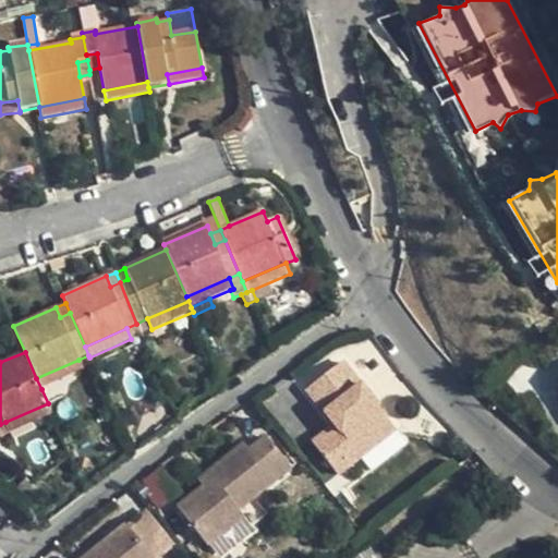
[(83,371),(79,360),(36,378),(41,389),(83,371)]
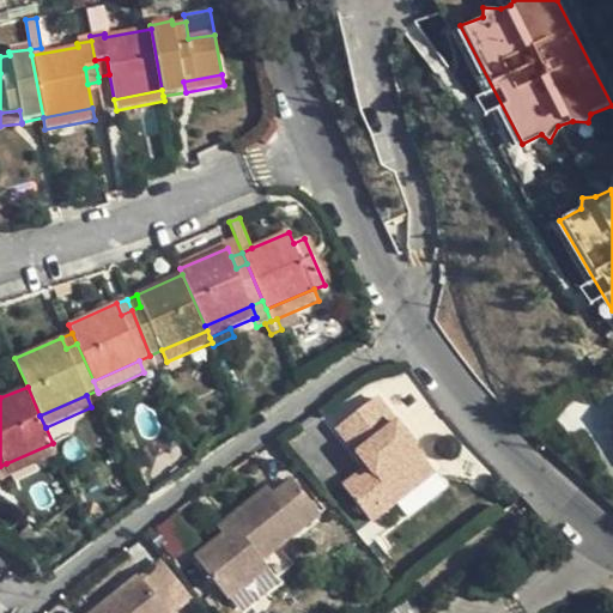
[(375,399),(335,429),(365,469),(340,487),(368,523),(392,505),(432,475),(375,399)]
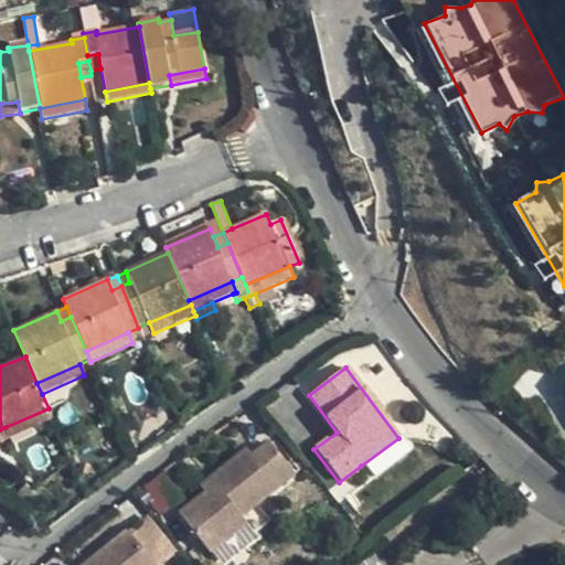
[(53,419),(49,408),(6,427),(10,438),(53,419)]
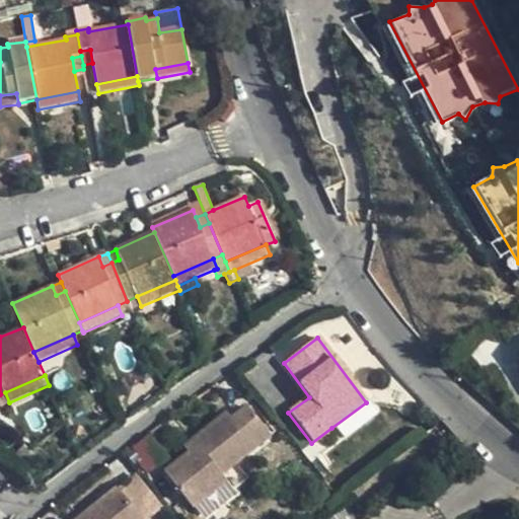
[(366,402),(331,428),(341,440),(375,415),(366,402)]
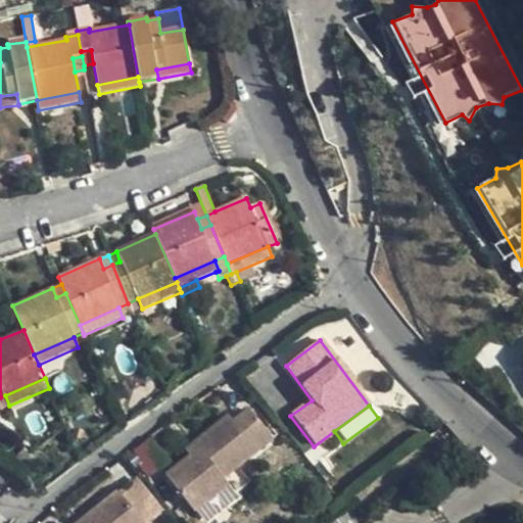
[(189,459),(165,476),(192,511),(226,484),(222,479),(271,439),(248,412),(232,424),(227,418),(193,444),(198,452),(189,459)]
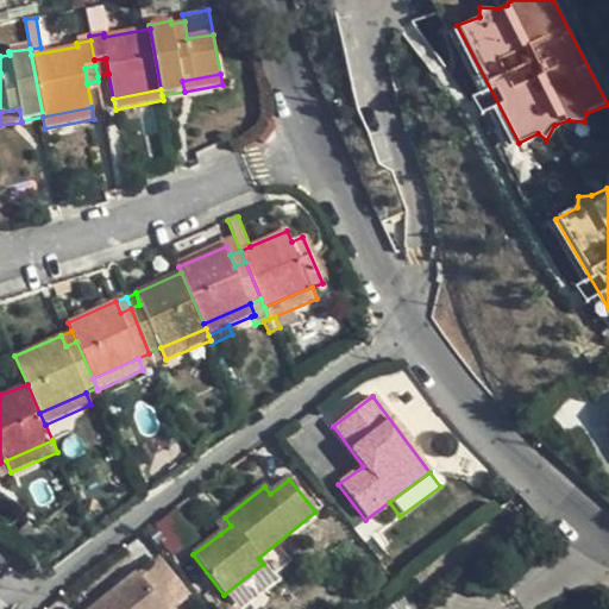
[(173,514),(156,522),(171,552),(189,542),(173,514)]
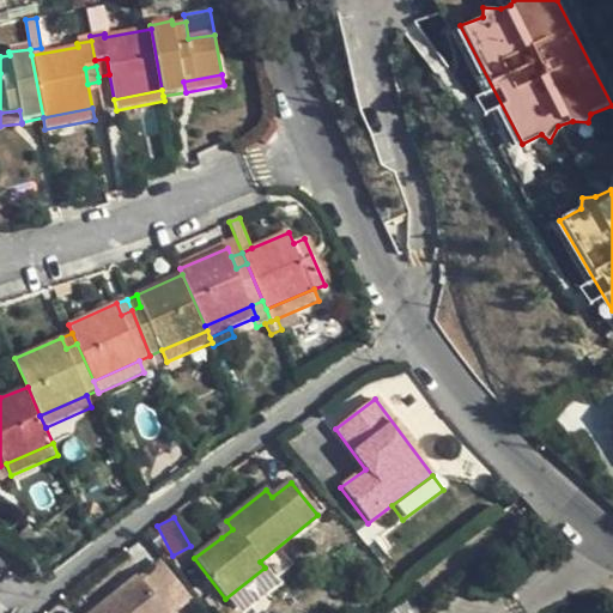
[(226,521),(216,529),(222,538),(232,529),(226,521)]
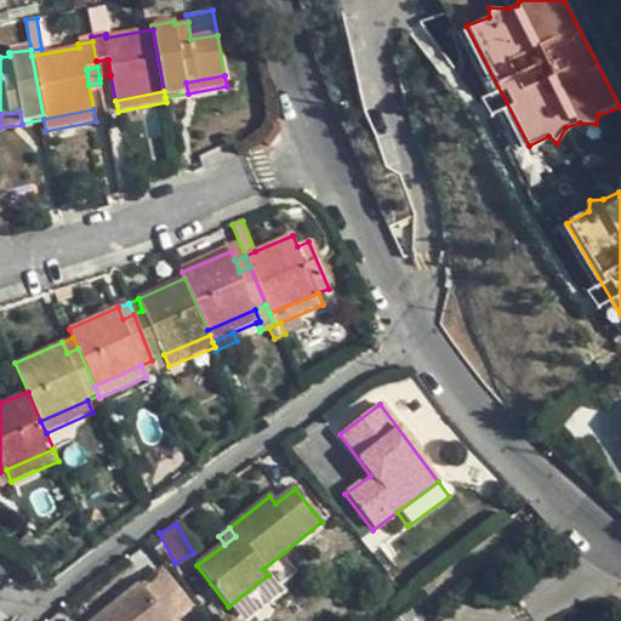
[(166,620),(141,587),(98,620),(166,620)]
